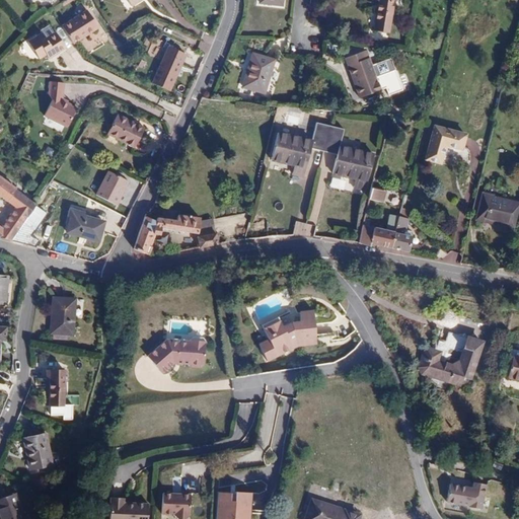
[(389,30),(393,0),(375,0),(376,1),(379,1),(375,27),(389,30)]
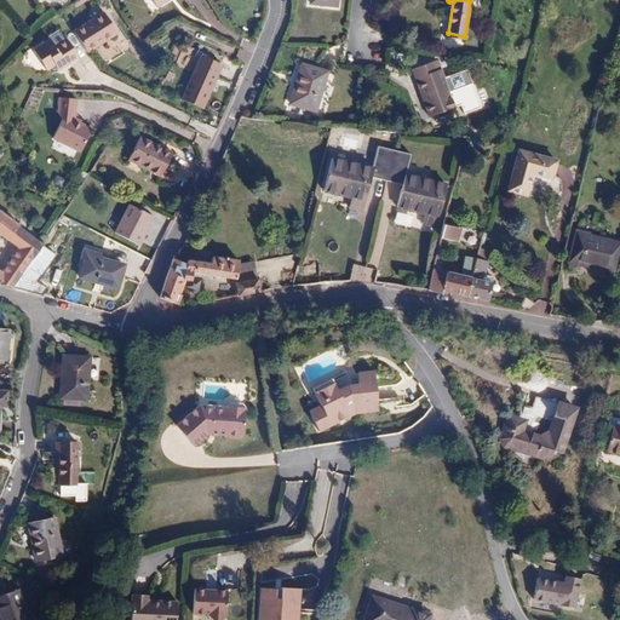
[(103,12),(74,32),(87,52),(116,33),(103,12)]
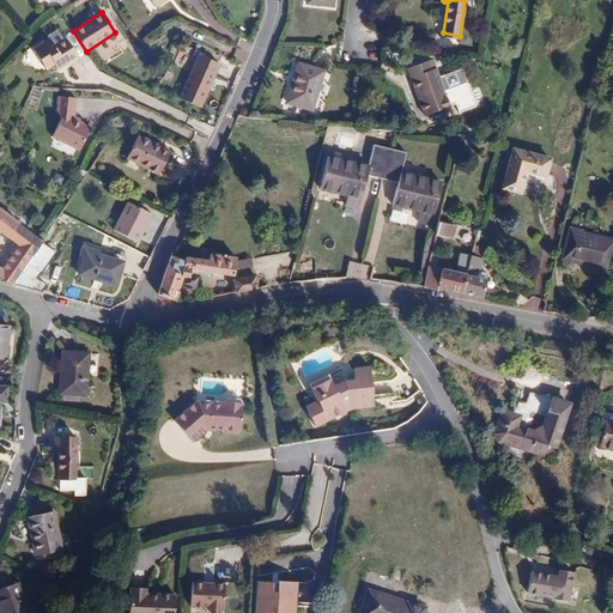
[(54,62),(58,67),(77,55),(66,38),(54,46),(49,38),(34,49),(46,68),(54,62)]
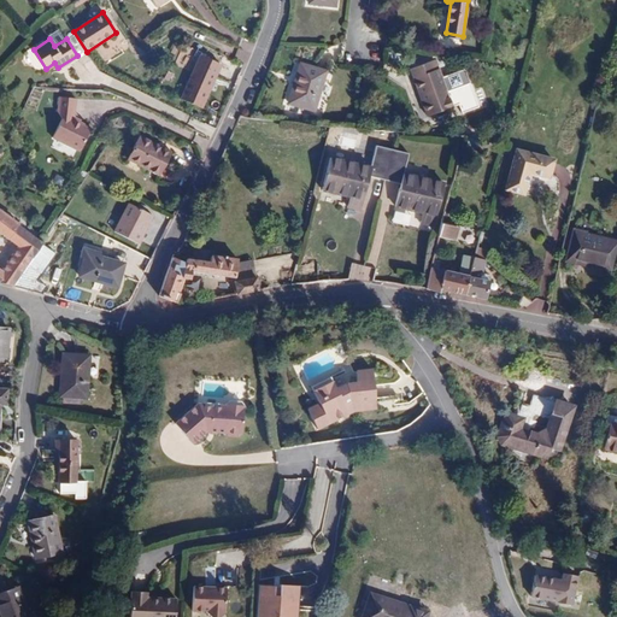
[(200,56),(181,98),(201,107),(222,64),(200,56)]
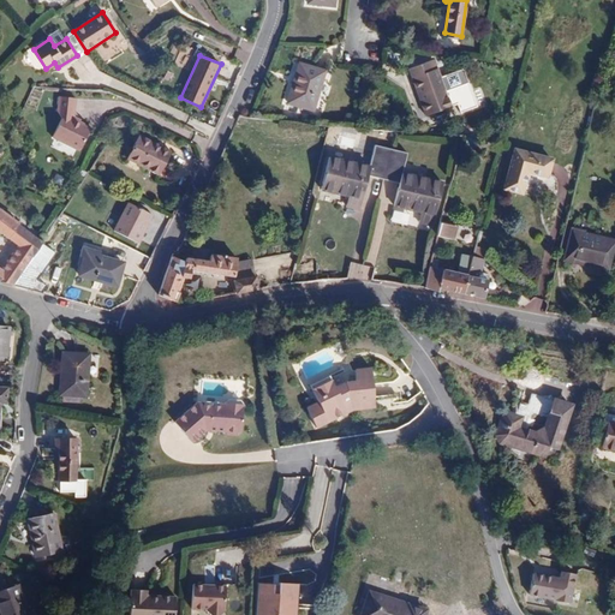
[(449,87),(446,76),(440,78),(436,69),(431,70),(428,63),(406,70),(408,78),(413,77),(427,114),(449,106),(443,89),(449,87)]
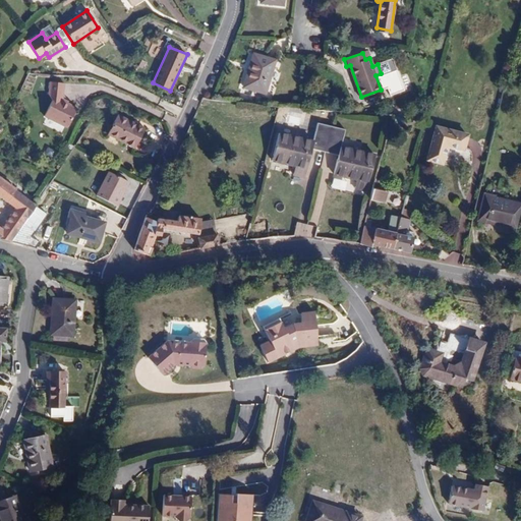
[(274,61),(254,55),(245,88),(265,93),(274,61)]
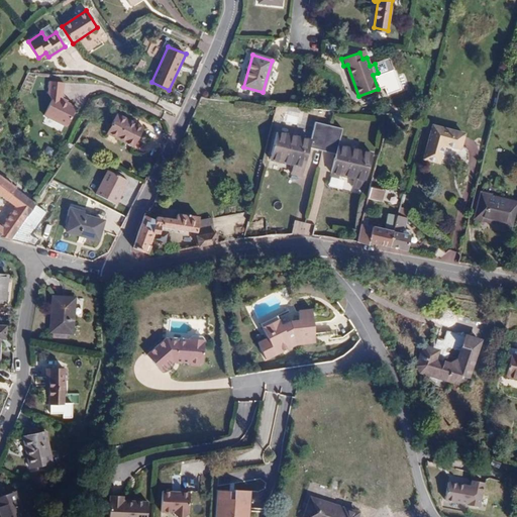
[(387,58),(375,64),(378,73),(373,75),(378,89),(382,88),(385,95),(399,88),(387,58)]
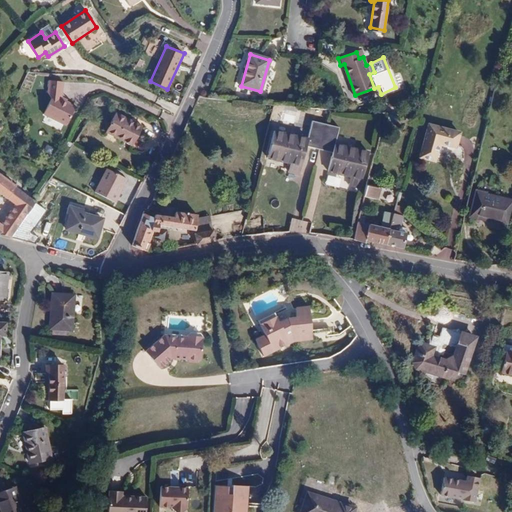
[(50,98),(43,113),(66,124),(76,106),(62,99),(63,82),(48,80),(47,91),(50,98)]
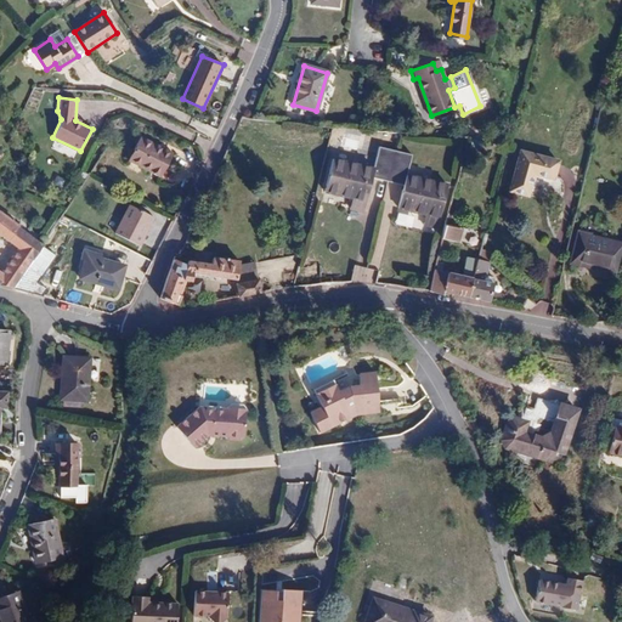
[(173,154),(141,136),(129,158),(160,176),(173,154)]
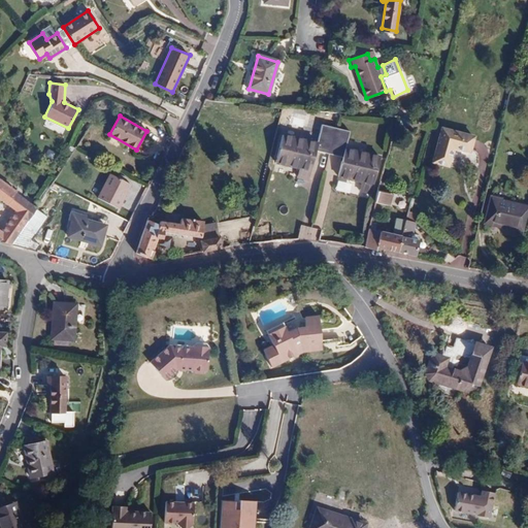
[(329,154),(335,128),(323,125),(319,143),(283,134),(275,162),(299,168),(297,176),(309,179),(317,151),(329,154)]
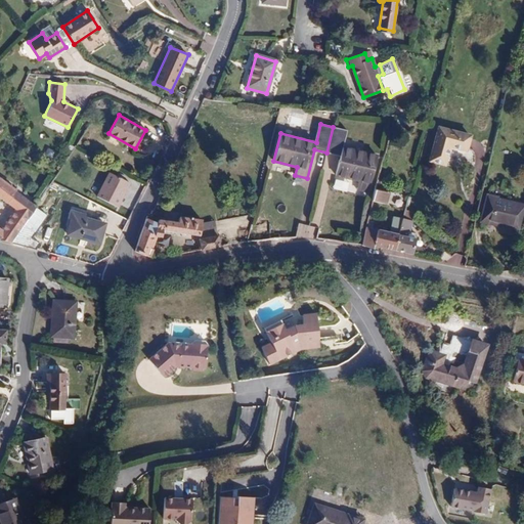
[(378,155),(343,146),(347,131),(333,127),(326,153),(341,156),(337,173),(358,179),(357,188),(368,191),(378,155)]
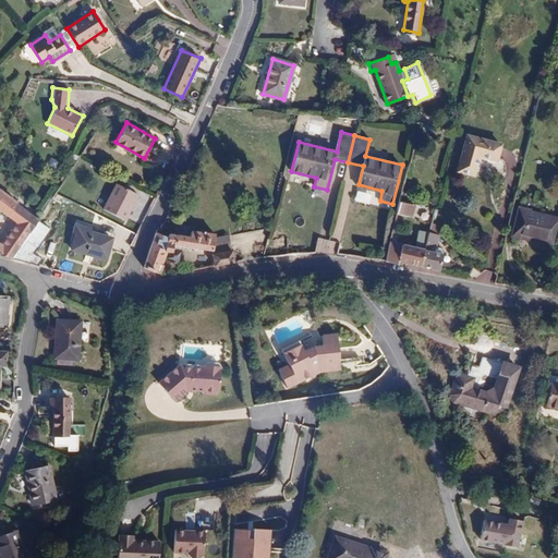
[(500,144),(468,135),(459,171),(474,174),(480,156),(496,160),(500,144)]
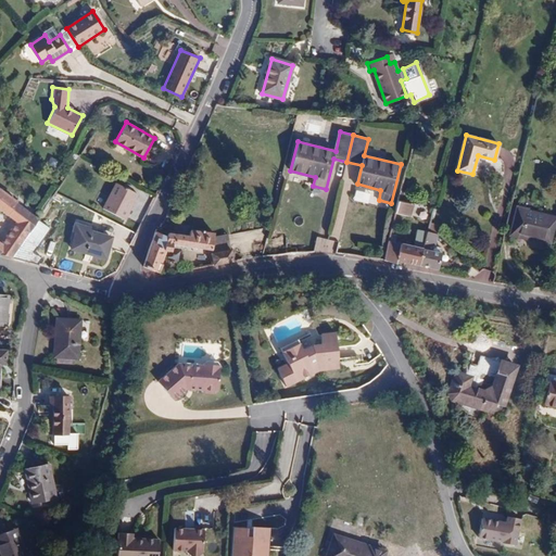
[(138,196),(118,185),(105,207),(126,218),(138,196)]
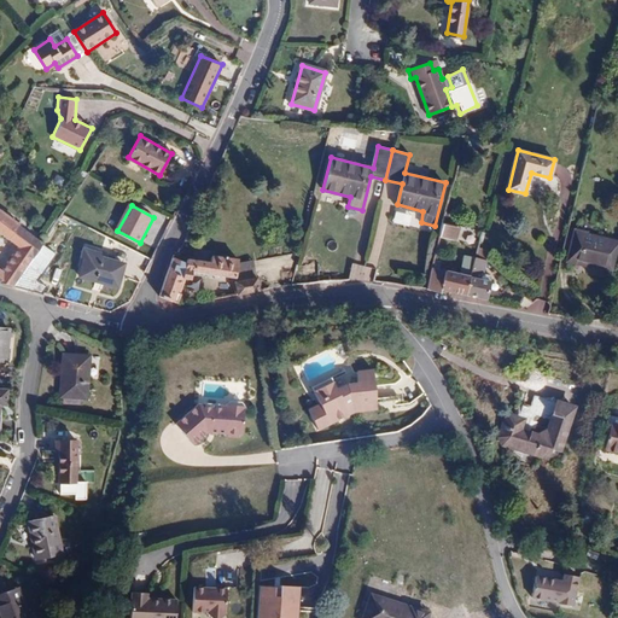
[(15,223),(11,221),(12,217),(9,216),(7,219),(4,216),(6,214),(4,211),(1,214),(0,211),(0,209),(0,208),(0,234),(17,248),(1,270),(0,269),(0,283),(13,287),(41,244),(17,226),(19,223),(16,221),(15,223)]
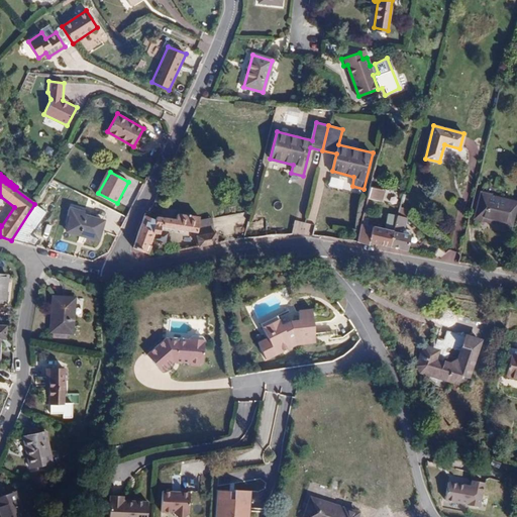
[(382,190),(370,187),(368,197),(380,200),(382,190)]
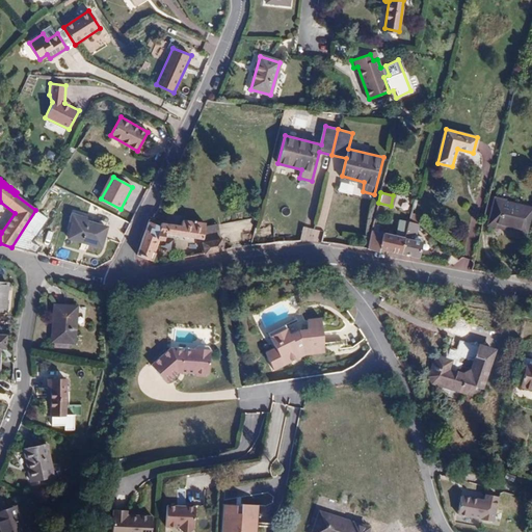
[(531,208),(495,200),(488,223),(526,233),(531,208)]
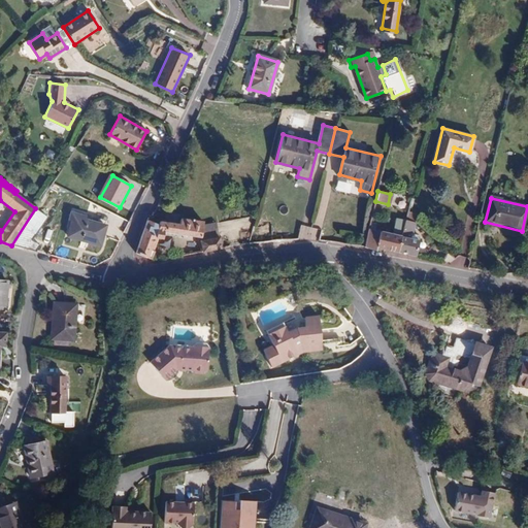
[(47,216),(35,208),(11,245),(35,252),(39,244),(31,240),(47,216)]
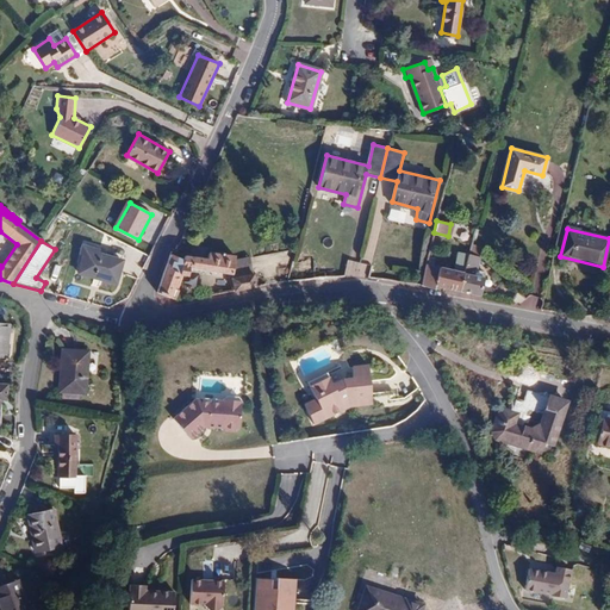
[(99,248),(81,243),(79,253),(83,254),(79,272),(114,282),(122,260),(98,253),(99,248)]
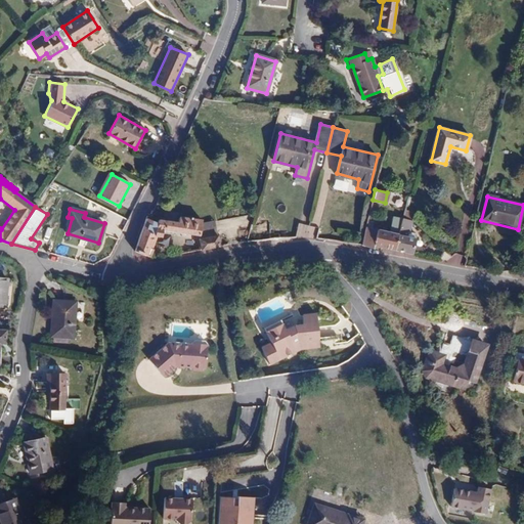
[(400,234),(396,251),(423,257),(425,249),(415,247),(416,237),(408,235),(413,211),(406,210),(400,234)]
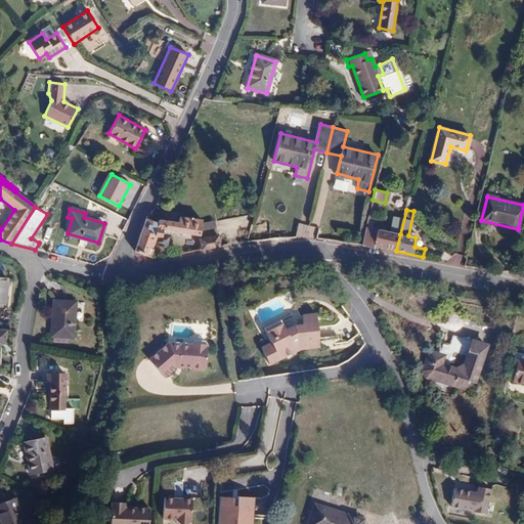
[(203,219),(192,218),(193,216),(190,215),(190,217),(179,215),(178,221),(159,218),(157,222),(146,217),(134,252),(150,257),(154,249),(150,248),(155,236),(161,236),(163,229),(200,235),(202,226),(203,219)]
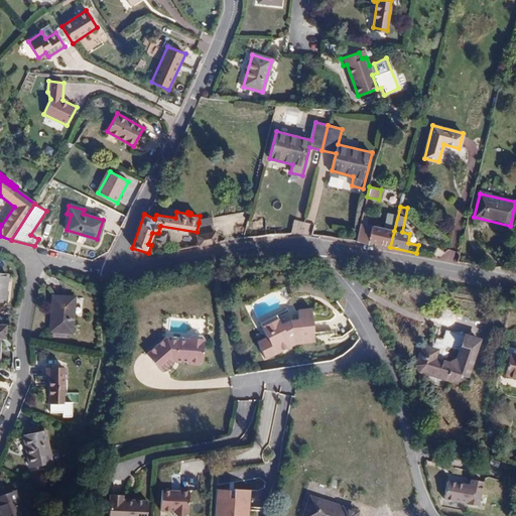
[(394,231),(372,226),(368,245),(375,246),(375,244),(390,247),(394,231)]
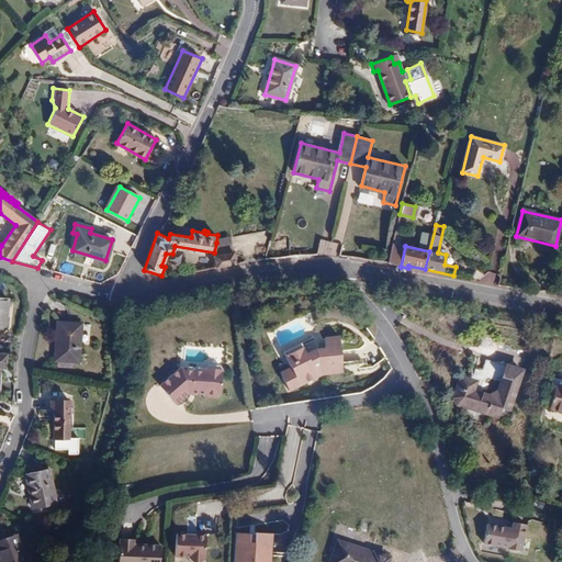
[(215,256),(217,268),(235,265),(233,254),(215,256)]
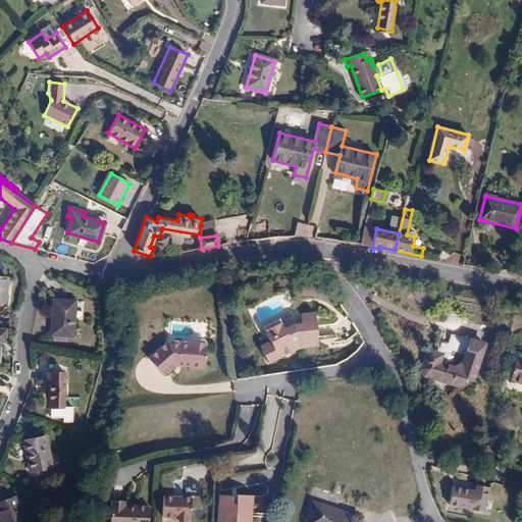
[(74,300),(52,299),(51,334),(72,335),(74,300)]
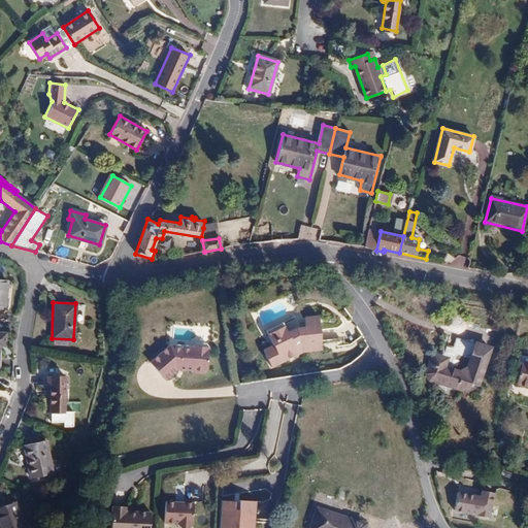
[(303,329),(296,330),(287,334),(281,323),(266,331),(273,344),(265,350),(273,364),(296,352),(294,347),(298,344),(319,342),(316,320),(303,322),(303,329)]
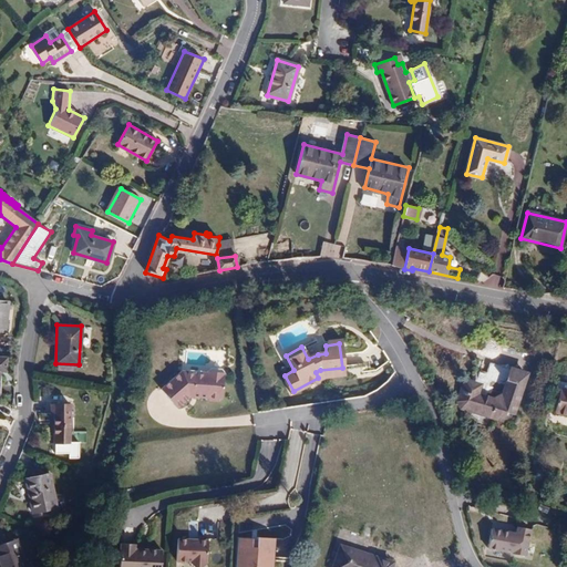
[(204,370),(188,369),(186,371),(183,371),(162,387),(177,406),(191,395),(206,397),(209,401),(220,401),(224,399),(225,372),(223,369),(212,368),(208,370),(208,372),(205,372),(204,370)]
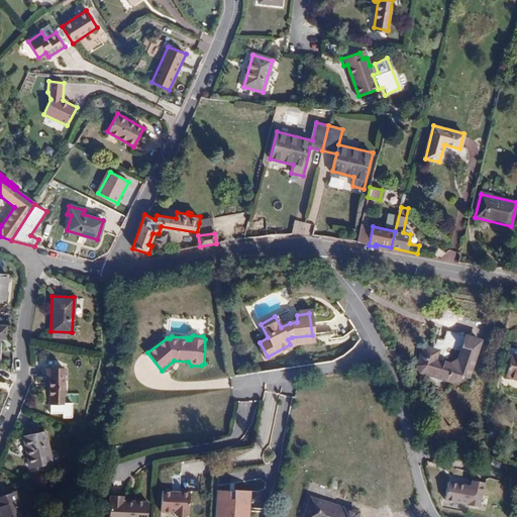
[(457,382),(460,374),(468,377),(478,341),(464,337),(457,359),(449,364),(433,359),(436,350),(423,346),(417,365),(421,372),(457,382)]
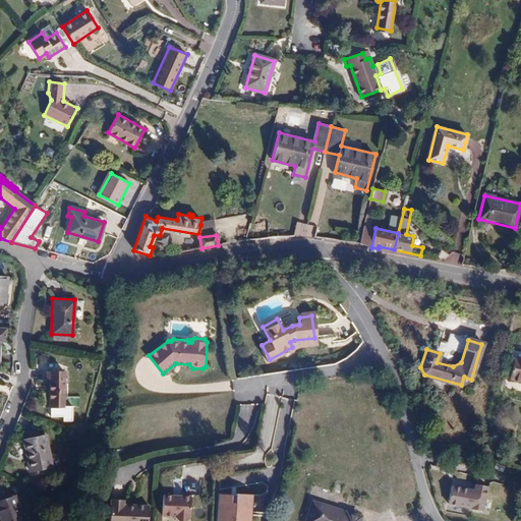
[(520,381),(520,359),(513,358),(509,379),(520,381)]
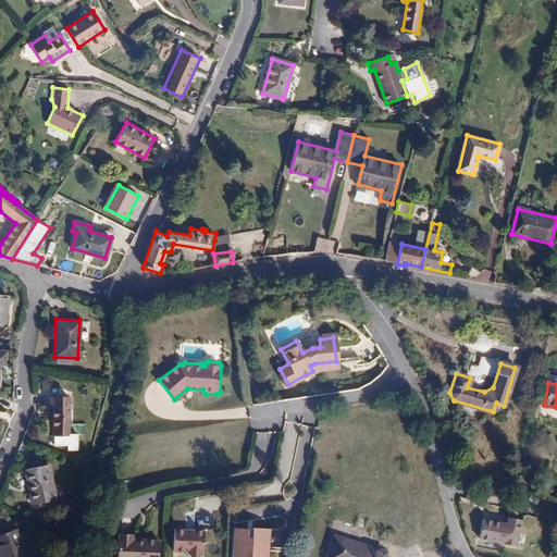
[(67,434),(69,397),(41,397),(41,406),(52,406),(52,434),(67,434)]
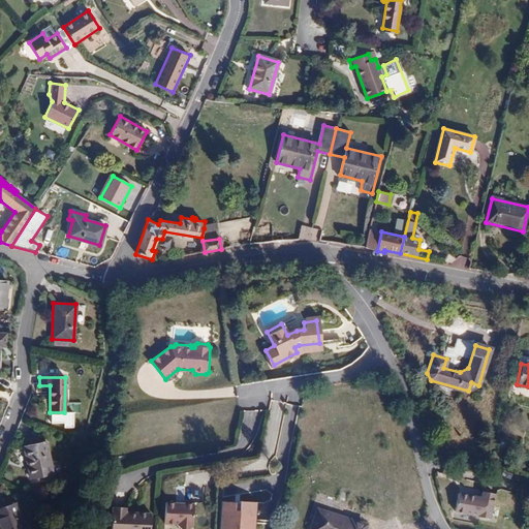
[(45,441),(24,446),(31,477),(54,472),(45,441)]
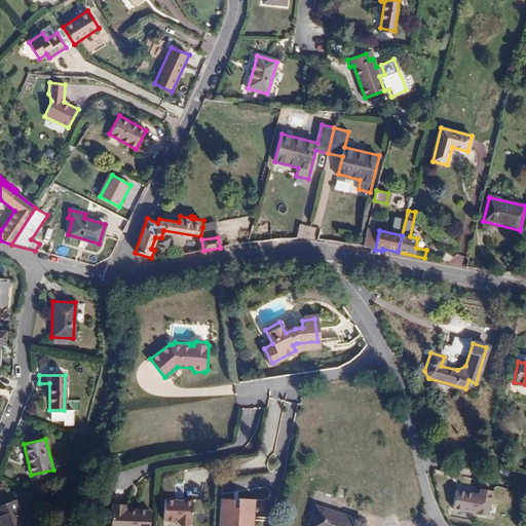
[(474,492),(454,488),(450,510),(484,516),(489,489),(475,486),(474,492)]
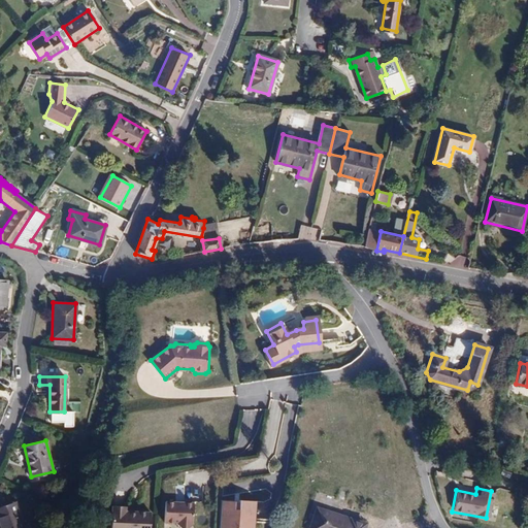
[(259,527),(260,502),(224,500),(223,527),(259,527)]
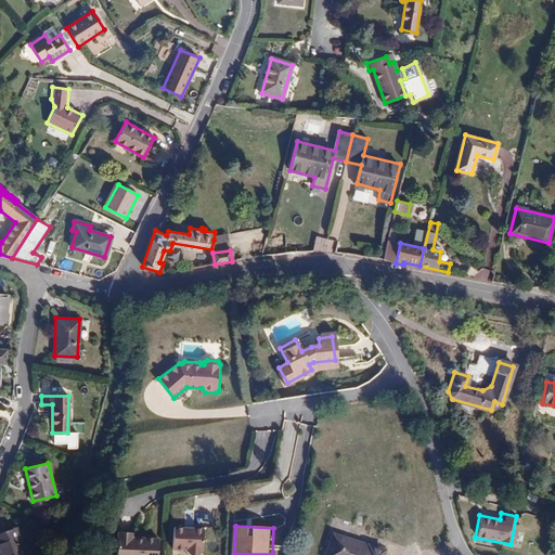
[(213,528),(178,527),(177,552),(213,553),(213,528)]
